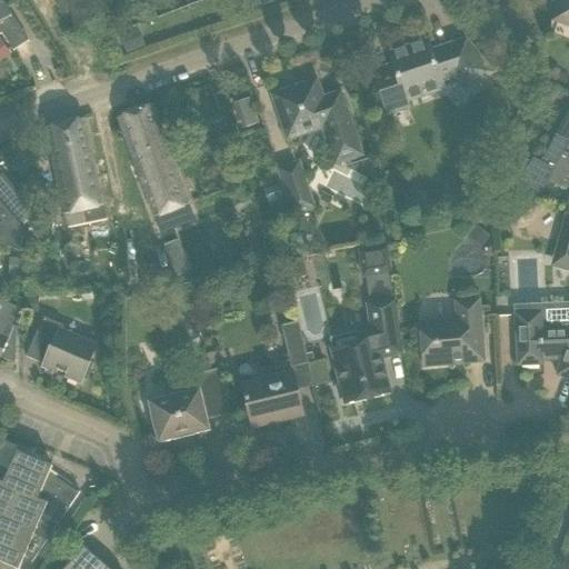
[(29,41),(1,0),(0,0),(0,35),(3,32),(15,50),(29,41)]
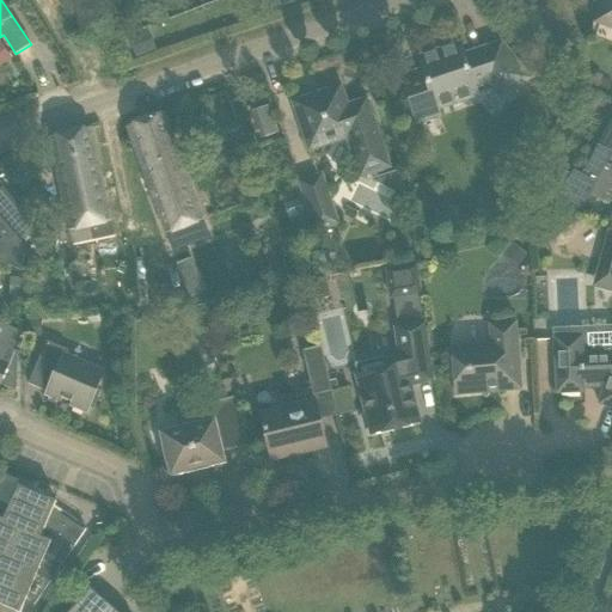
[(611,0),(601,0),(594,23),(611,29),(611,0)]
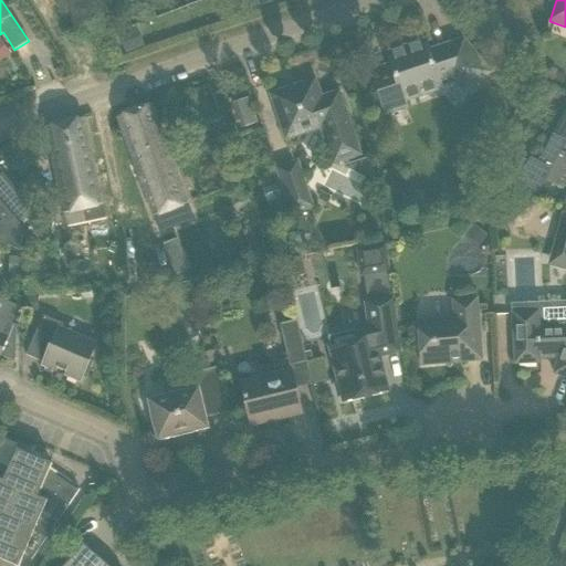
[(0,39),(0,62),(11,55),(0,39)]
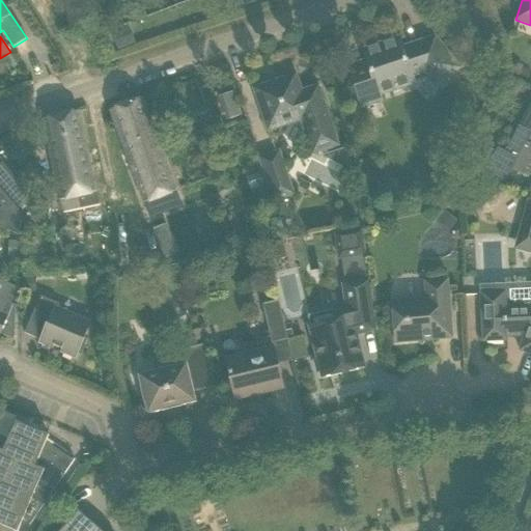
[(366,61),(348,67),(358,95),(375,89),(378,95),(381,94),(414,83),(428,78),(436,87),(457,68),(435,38),(416,45),(402,49),(399,39),(363,52),(366,61)]
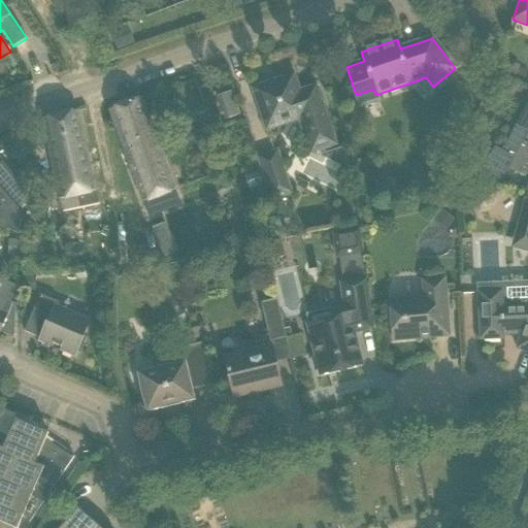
[(310,154),(335,145),(316,86),(299,91),(294,74),(285,77),(287,81),(276,86),(270,83),(252,89),(266,131),(299,120),(310,154)]
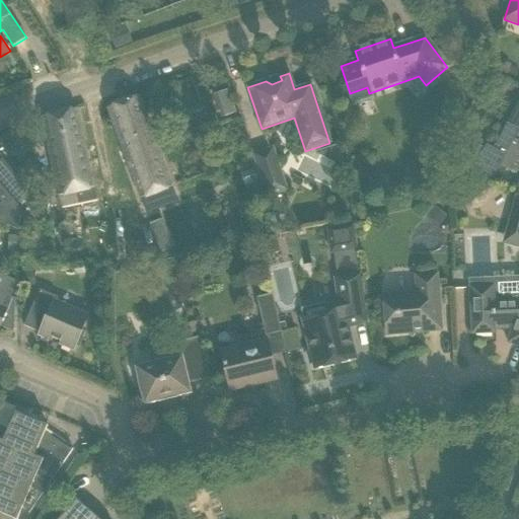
[(138,96),(107,108),(141,199),(171,187),(138,96)]
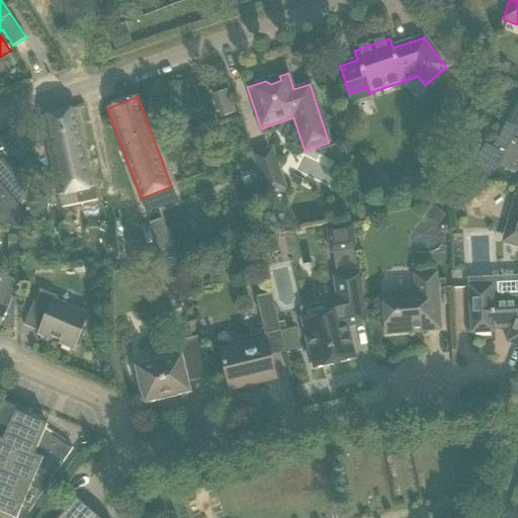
[(517,101),(493,150),(504,156),(510,145),(517,128),(517,101)]
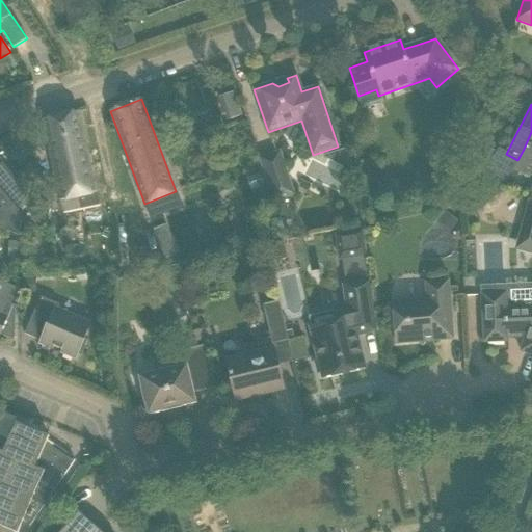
[(236,106),(227,110),(230,118),(230,120),(240,115),(236,106)]
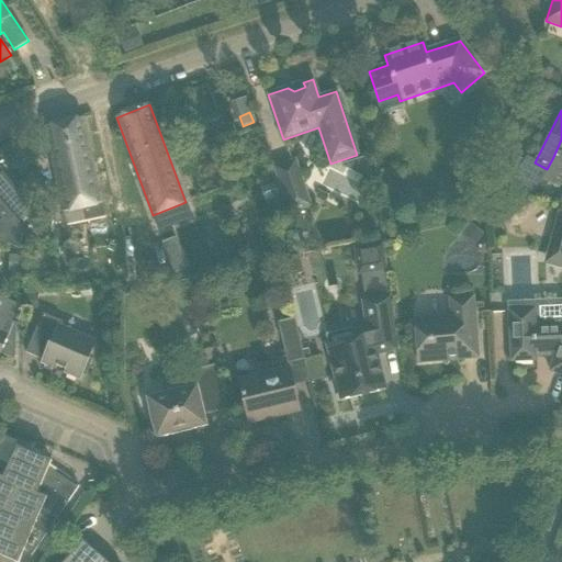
[(83,117),(44,127),(64,213),(82,209),(85,222),(105,216),(83,117)]
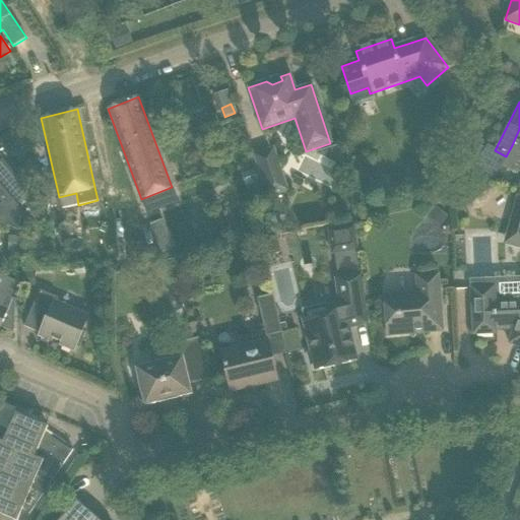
[(284,214),(277,194),(287,191),(273,148),(254,155),(273,213),(274,217),(275,217),(284,214)]
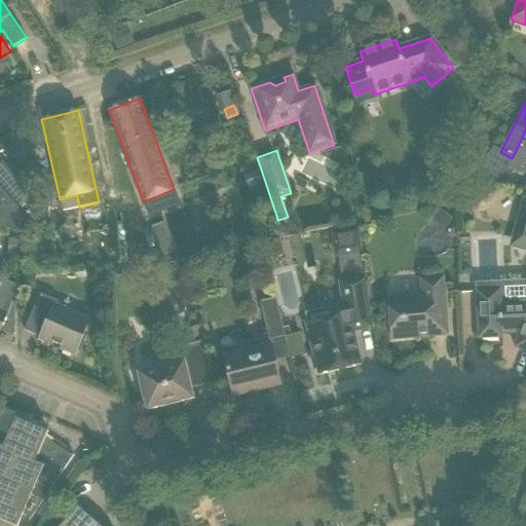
[(19,180),(6,191),(14,200),(27,189),(19,180)]
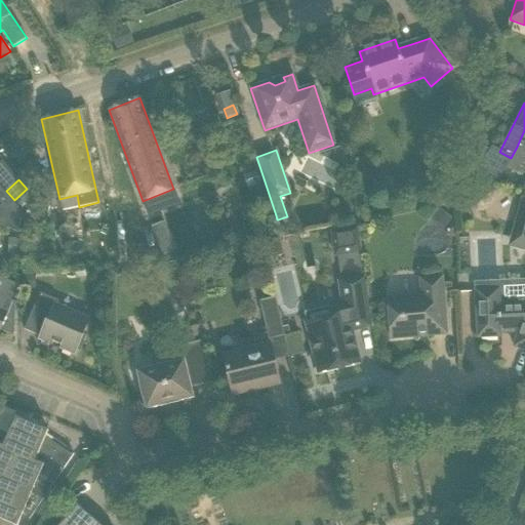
[(0,225),(21,234),(21,210),(0,187),(0,225)]
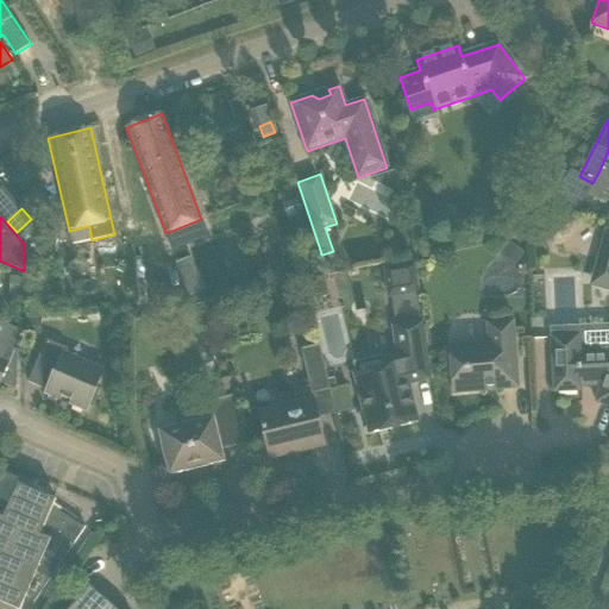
[(608,230),(604,230),(592,271),(608,276),(608,230)]
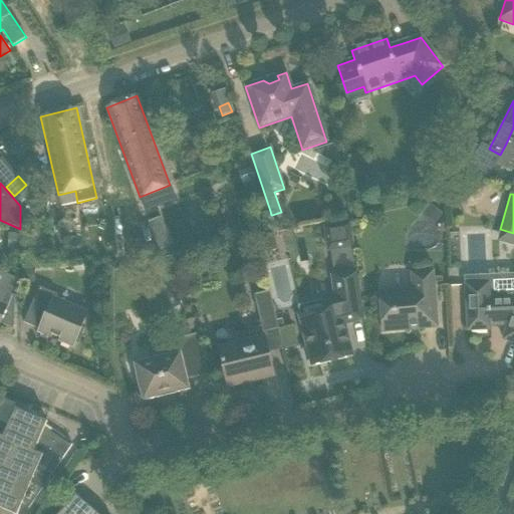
[(431,203),(422,214),(435,225),(443,215),(431,203)]
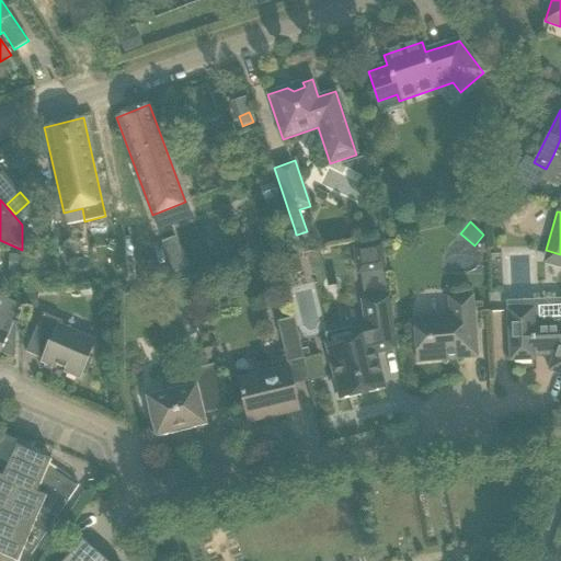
[(25,226),(32,295),(56,295),(52,226),(25,226)]
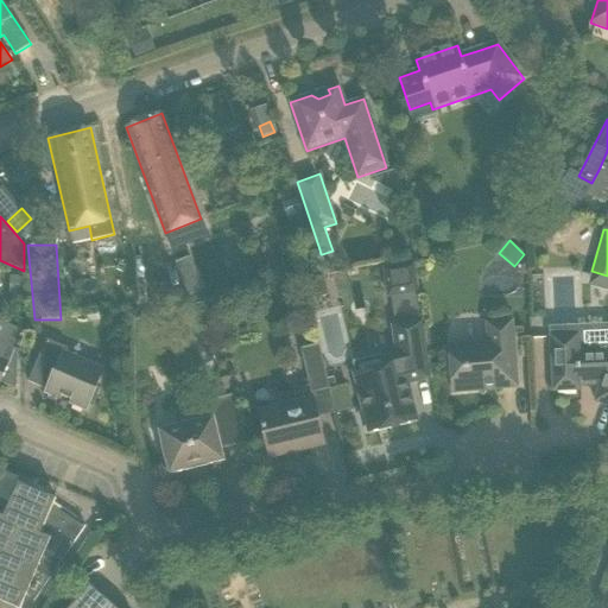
[(321,254),(320,249),(311,253),(320,277),(329,274),(322,254),(321,254)]
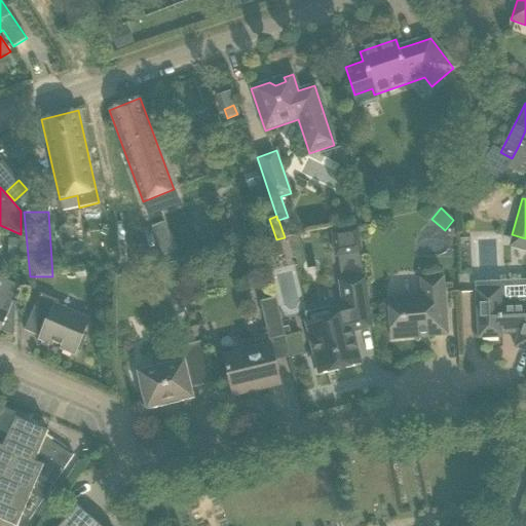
[(164,223),(152,228),(162,256),(176,252),(164,223)]
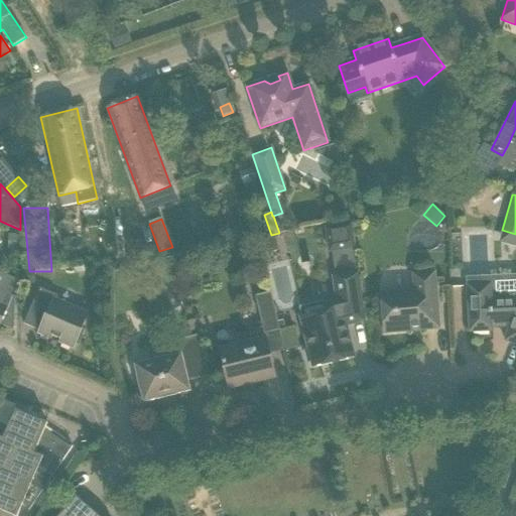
[(352,224),(326,228),(330,252),(356,248),(352,224)]
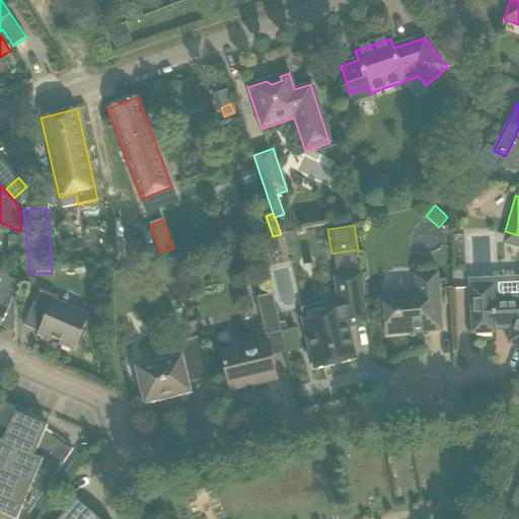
[(8,236),(8,250),(9,250),(17,250),(17,236),(8,236)]
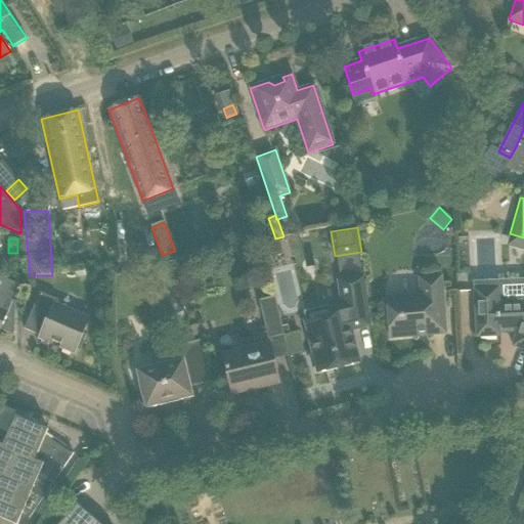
[(0,330),(14,336),(14,284),(0,276),(0,330)]
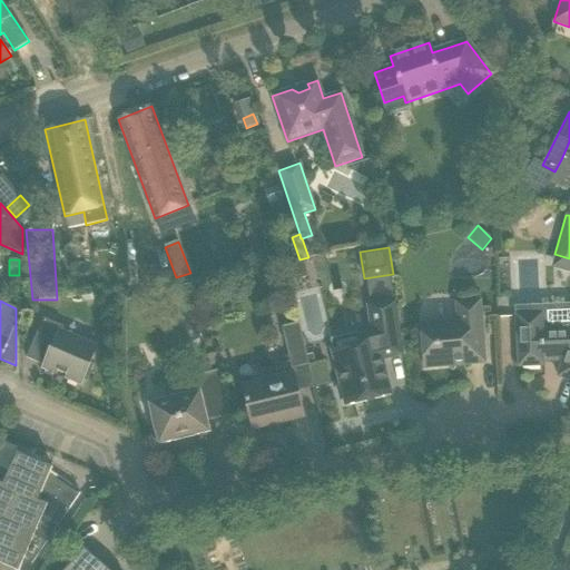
[(23,301),(23,314),(38,314),(39,301),(23,301)]
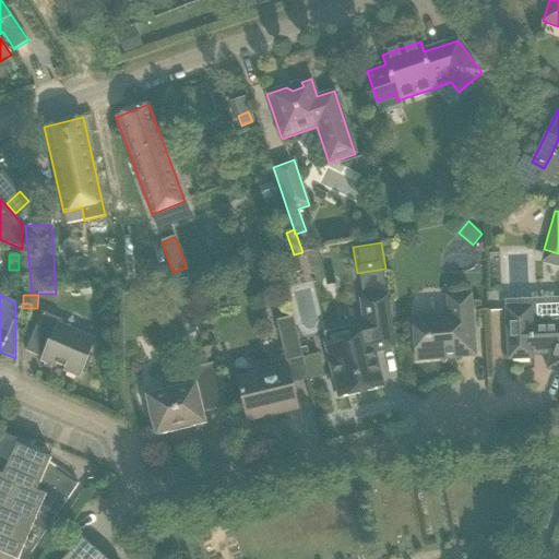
[(416,361),(461,358),(476,356),(471,295),(447,297),(448,314),(413,317),(416,361)]
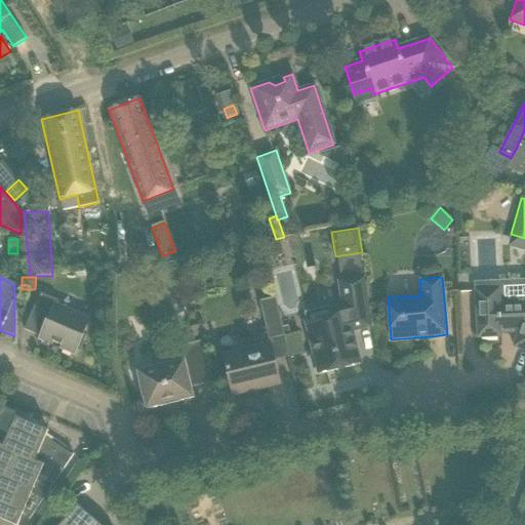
[(342,309),(333,310),(328,307),(304,313),(307,323),(306,323),(318,374),(360,364),(352,332),(372,327),(369,305),(365,278),(338,282),(342,309)]
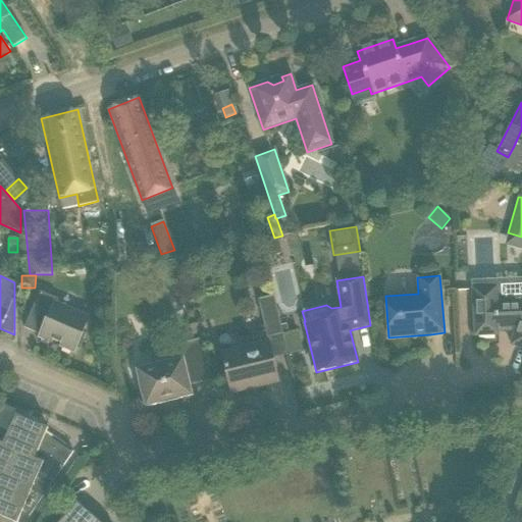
[(488,281),(472,282),(472,288),(474,335),(498,334),(498,332),(498,328),(516,327),(515,332),(511,345),(521,348),(521,282),(493,284),(488,281)]
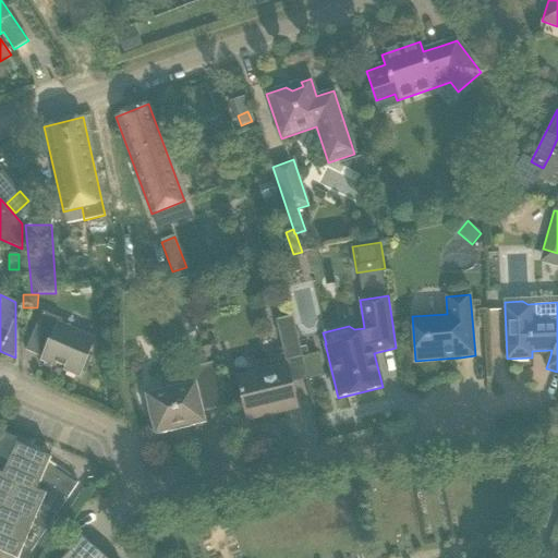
[(95,340),(60,325),(62,320),(43,312),(25,350),(43,358),(41,361),(56,367),(57,364),(64,367),(63,370),(80,377),(81,373),(85,374),(92,358),(88,355),(95,340)]
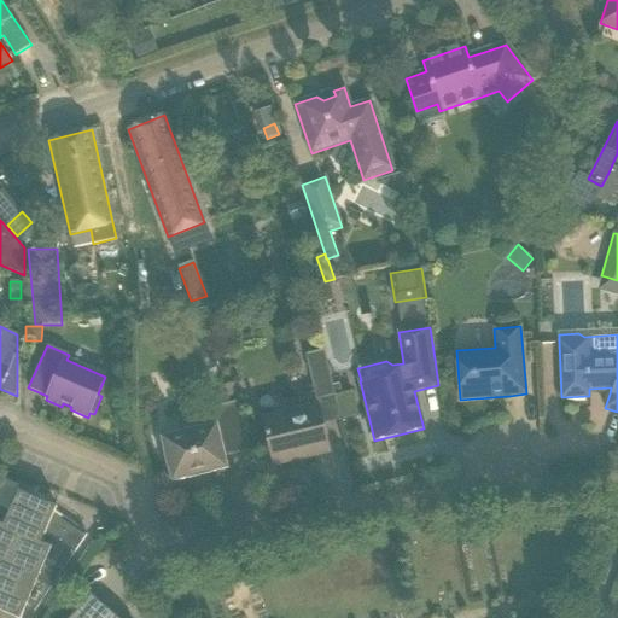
[(315,400),(334,395),(324,350),(304,355),(315,400)]
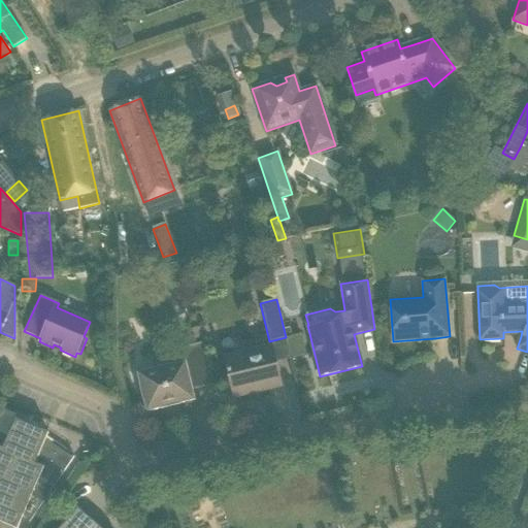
[(200,327),(189,330),(192,343),(203,340),(200,327)]
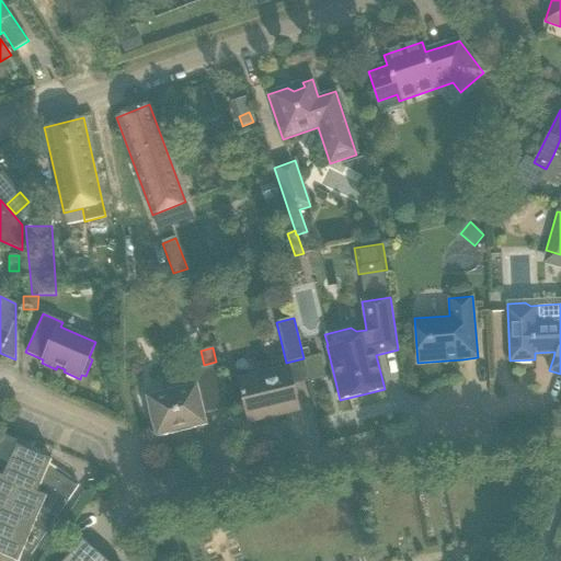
[(320,355),(304,358),(306,368),(309,381),(325,377),(320,355)]
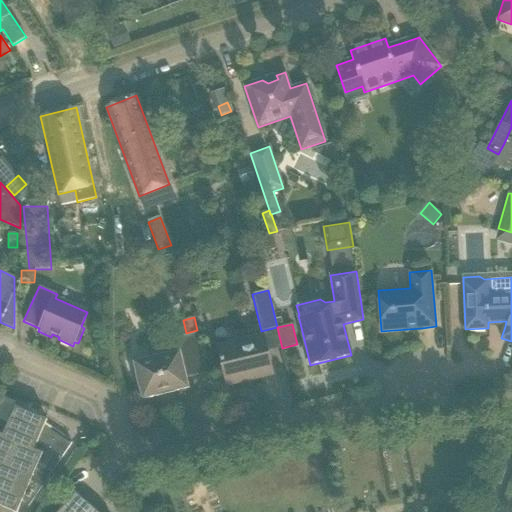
[(133,362),(142,400),(156,397),(157,402),(176,397),(175,392),(189,389),(187,378),(207,373),(197,332),(176,337),(179,351),(133,362)]
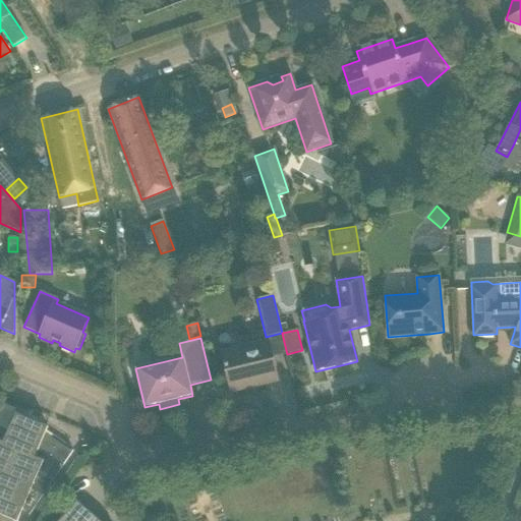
[(268,343),(254,346),(221,354),(231,392),(277,381),(272,358),(268,343)]
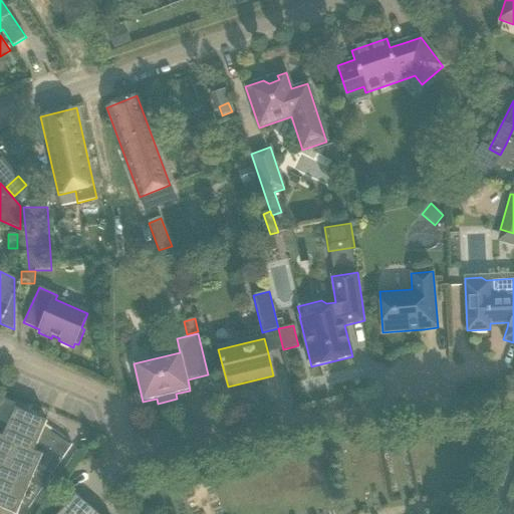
[(0,508),(12,513),(17,513),(22,503),(28,507),(27,508),(28,509),(72,445),(71,444),(69,446),(44,428),(47,422),(15,408),(3,438),(0,436),(0,508)]
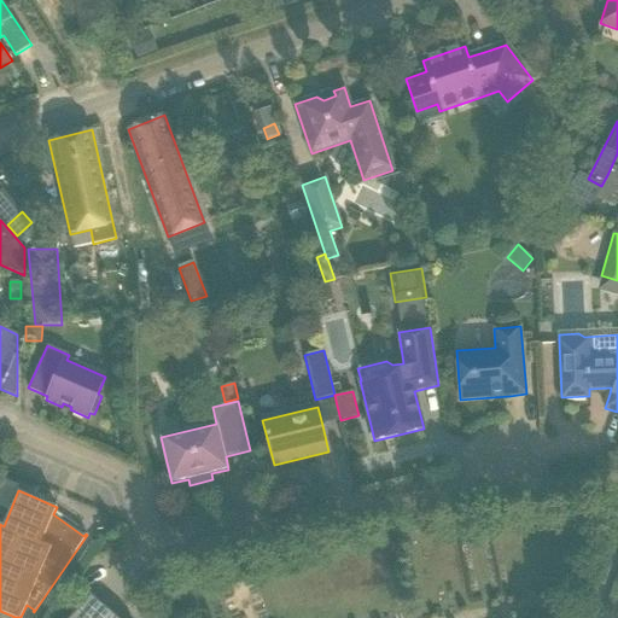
[(116,617),(91,596),(71,617),(116,617)]
